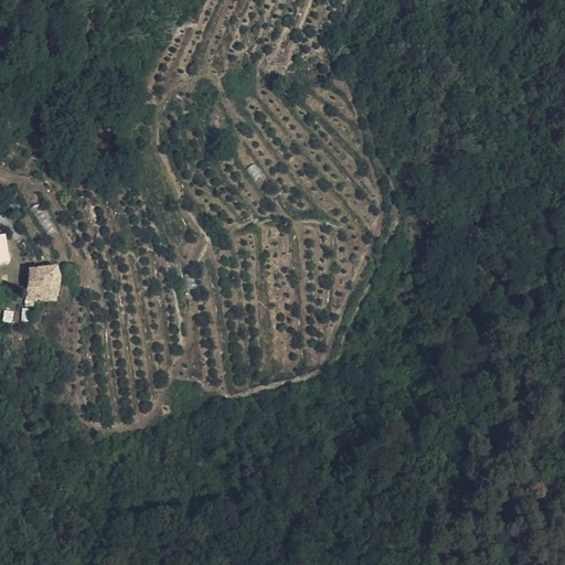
[(460,179),(455,168),(445,172),(449,183),(460,179)]
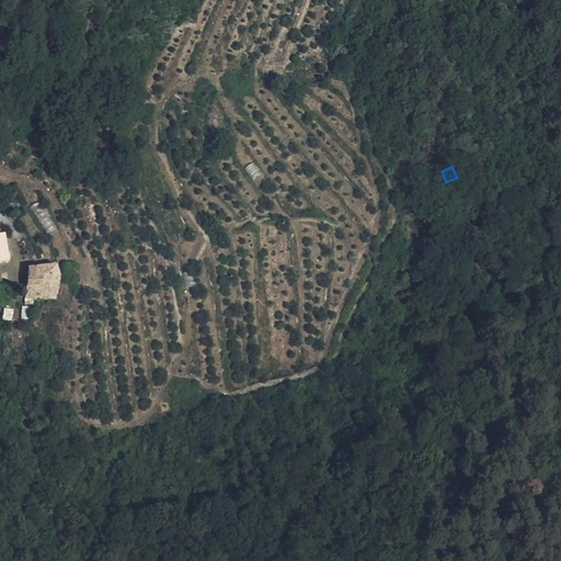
[(10,259),(7,235),(0,235),(0,260),(10,260),(10,259)]
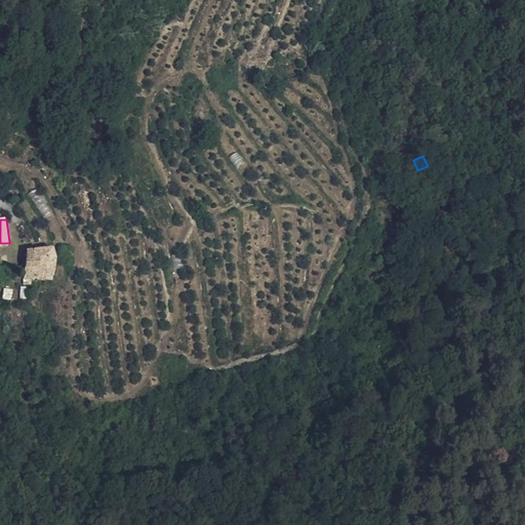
[(26,264),(54,263),(56,255),(53,245),(27,246),(26,264)]
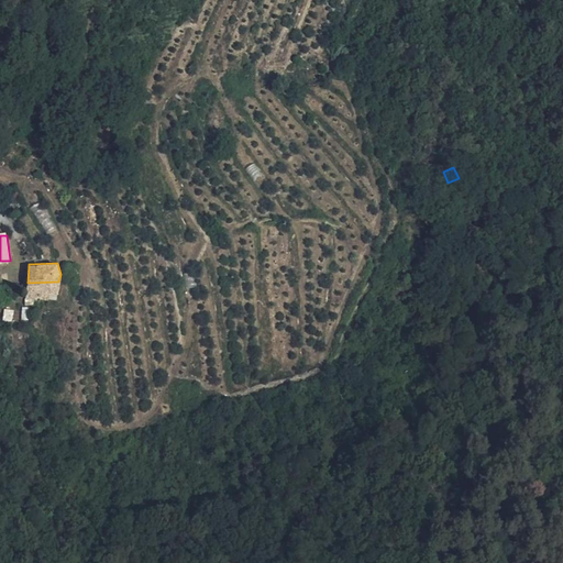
[(78,279),(77,265),(66,266),(66,282),(68,291),(76,290),(75,280),(78,279)]
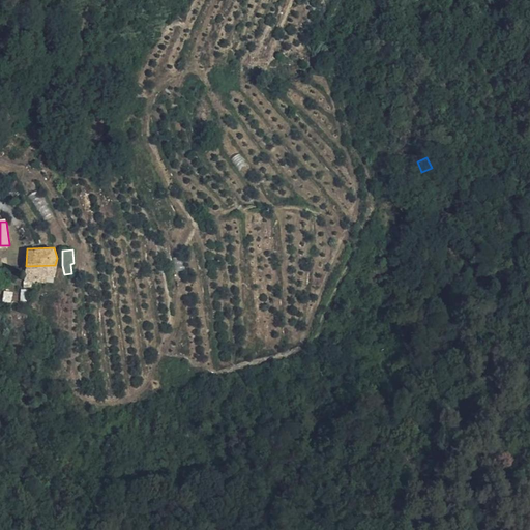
[(55,265),(26,266),(25,277),(42,281),(43,276),(52,278),(55,265)]
